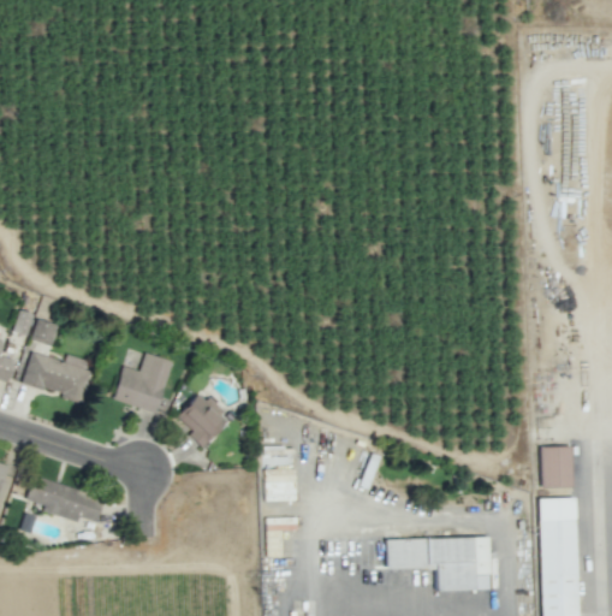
[(13,331),(27,336),(34,314),(21,311),(13,331)]
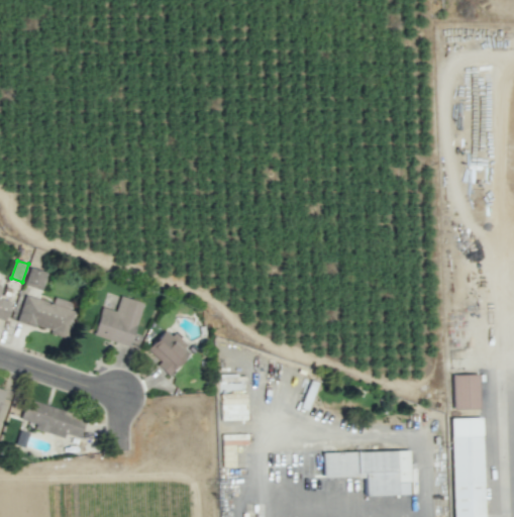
[(43,290),(48,273),(31,268),(26,285),(43,290)]
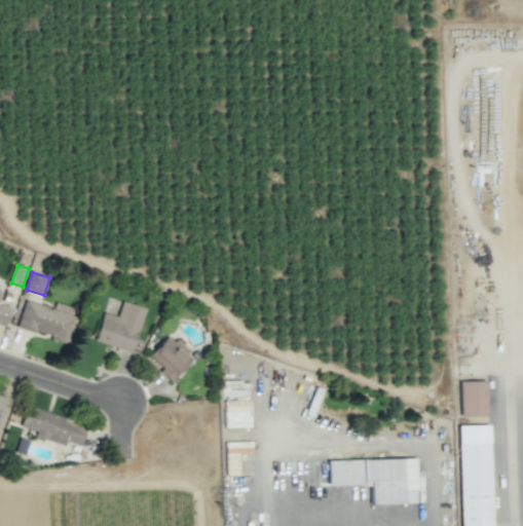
[(0,325),(7,327),(12,307),(0,303),(0,299),(2,291),(0,290),(0,325)]
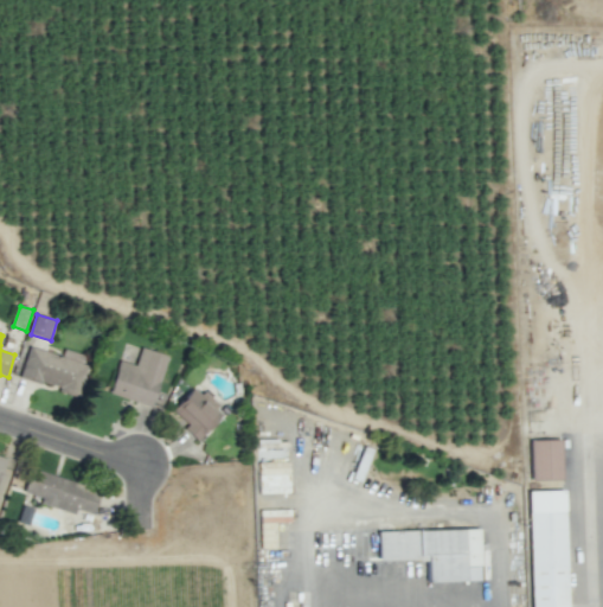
[(23,377),(83,394),(92,357),(65,350),(64,356),(31,346),(23,377)]
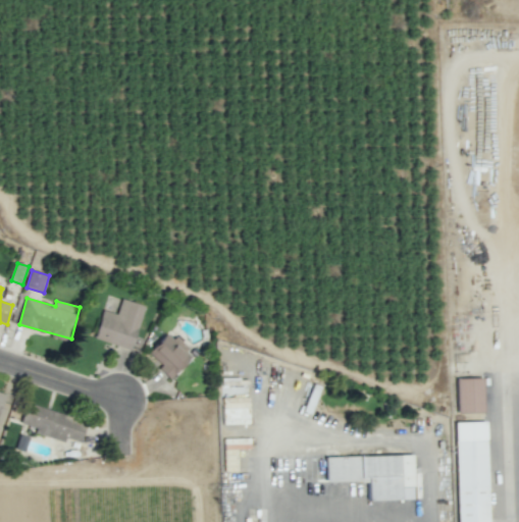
[(133,350),(146,306),(123,299),(119,314),(104,310),(96,338),(133,350)]
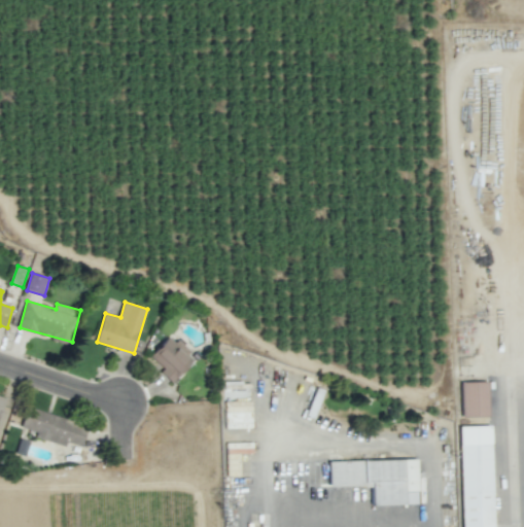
[(173,383),(197,358),(171,335),(151,356),(165,369),(162,372),(173,383)]
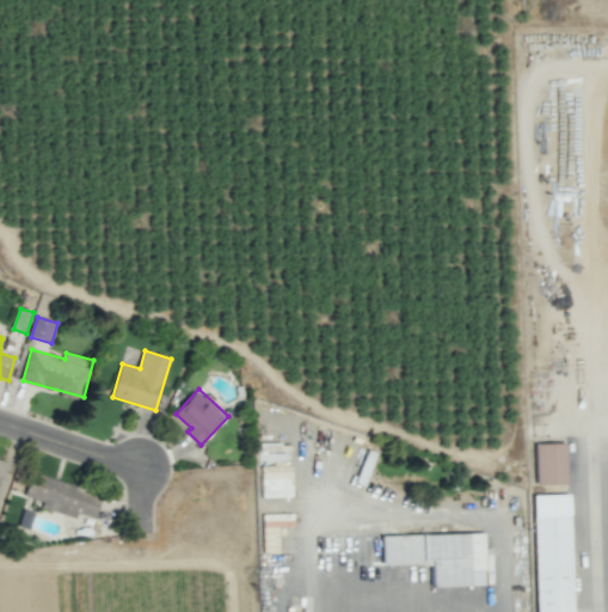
[(540,446),(541,489),(571,488),(570,446),(540,446)]
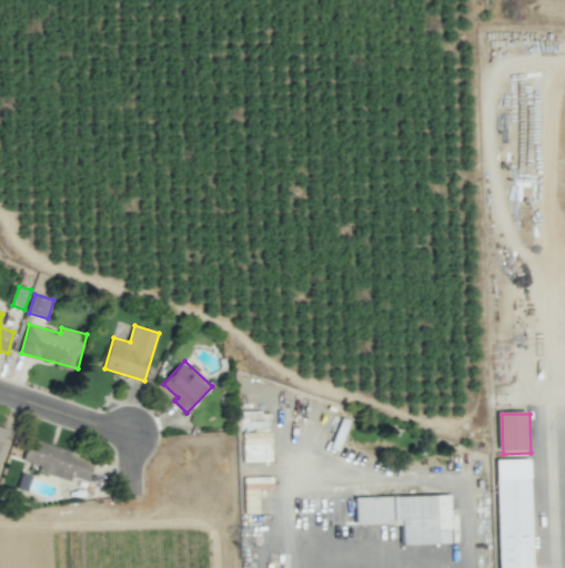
[(23,460),(40,466),(39,472),(71,482),(72,477),(89,482),(96,457),(30,438),(23,460)]
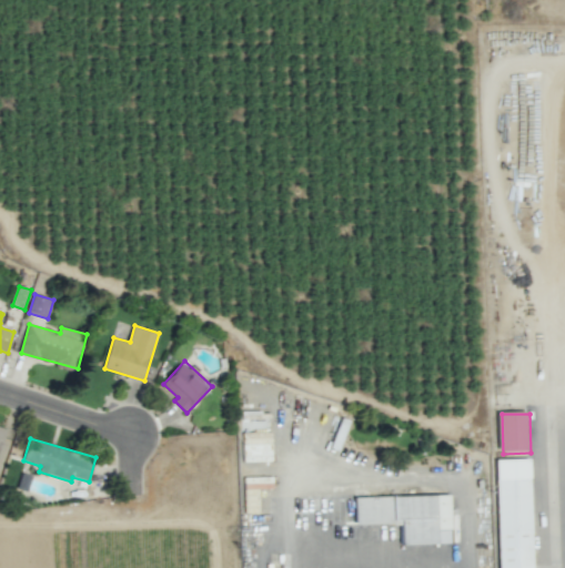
[(536,567),(501,567),(498,463),(534,462),(536,567)]
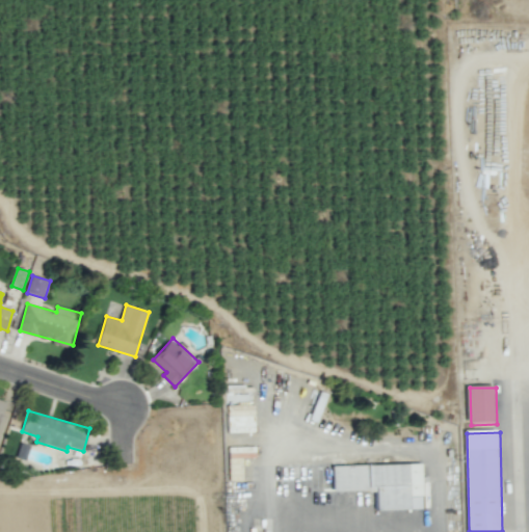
[(31,446),(22,443),(17,457),(26,460),(31,446)]
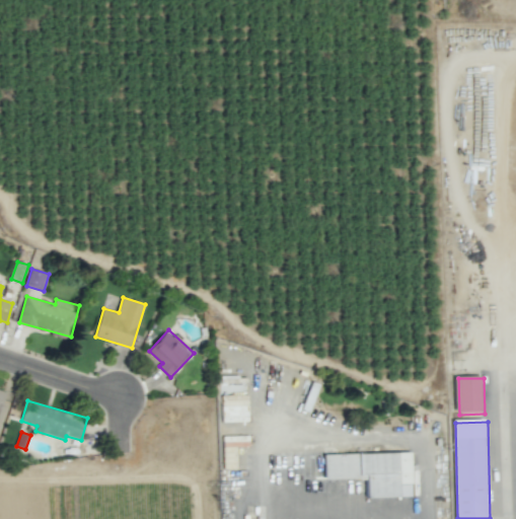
[(324,454),(325,479),(367,478),(368,498),(413,497),(412,452),(324,454)]
